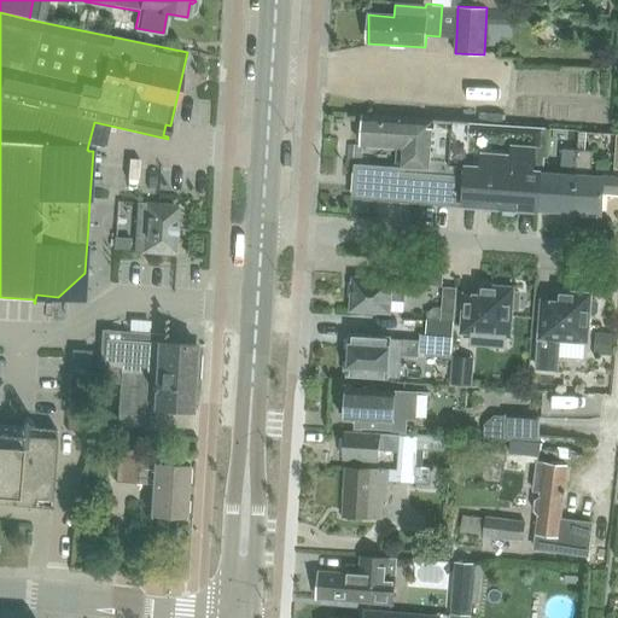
[(489,112),(488,123),(503,124),(503,114),(489,112)]
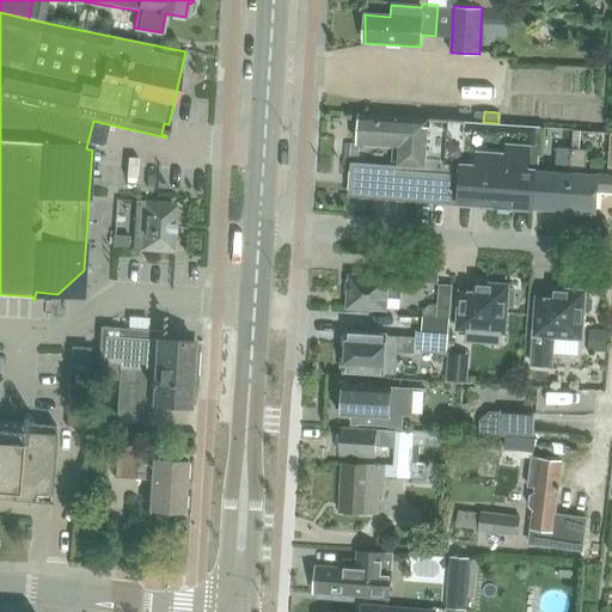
[(348,194),(421,200),(427,120),(361,115),(359,144),(398,147),(397,165),(350,161),(348,194)]
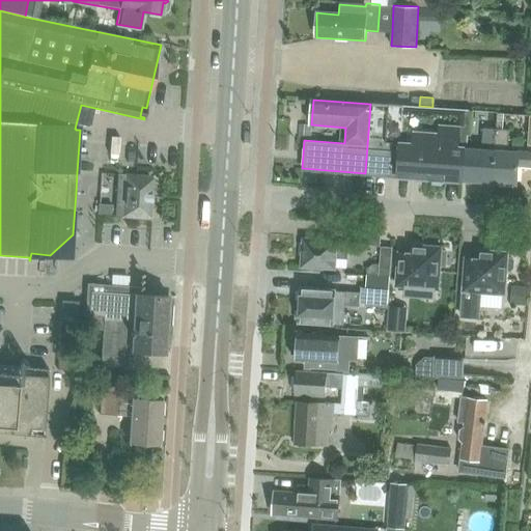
[(365,173),(407,176),(412,107),(370,104),(365,173)]
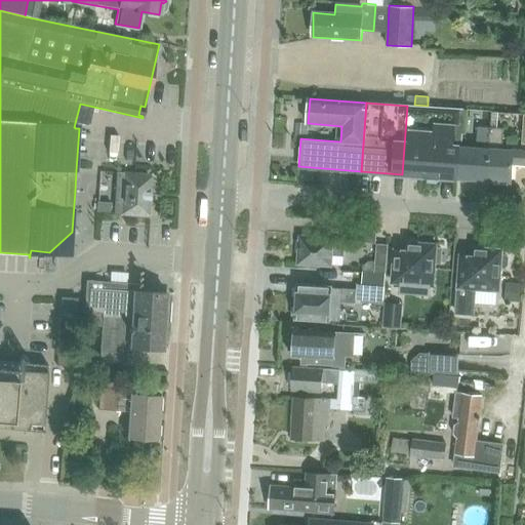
[(407,106),(402,174),(430,176),(457,178),(462,110),(435,108),(407,106)]
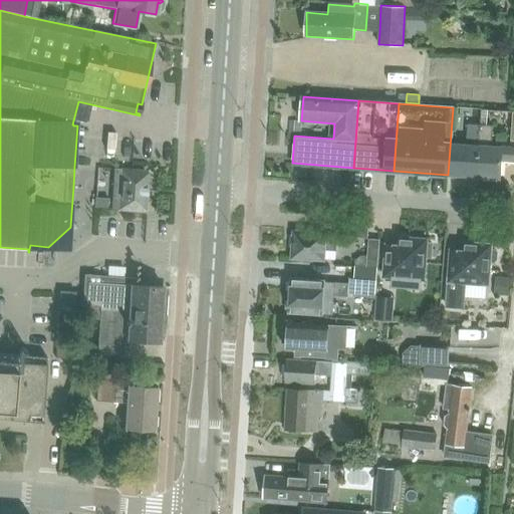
[(483,124),(479,177),(500,178),(501,159),(513,160),(513,110),(512,110),(510,145),(502,144),(501,146),(493,145),(494,124),(483,124)]
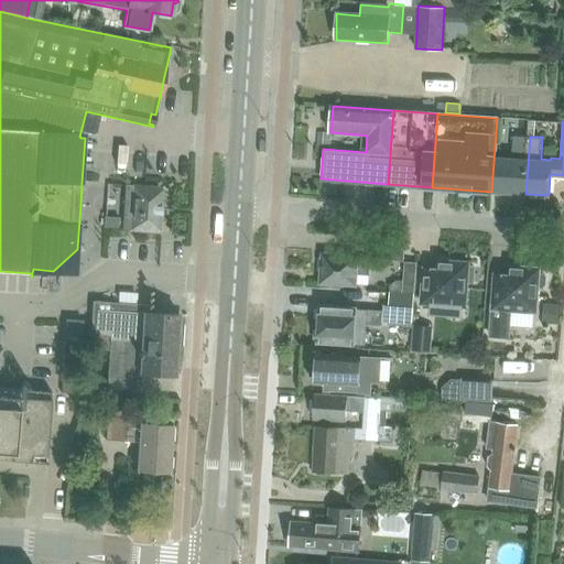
[(329,147),(331,133),(317,133),(317,147),(329,147)]
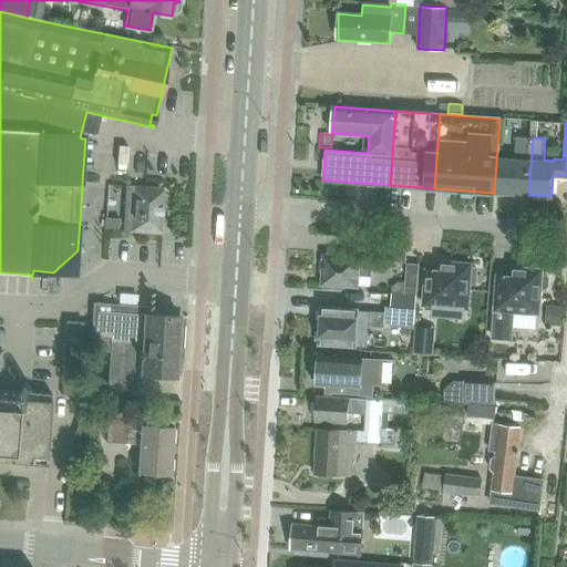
[(503,168),(501,193),(528,195),(533,138),(516,137),(514,157),(504,157),(503,168)]
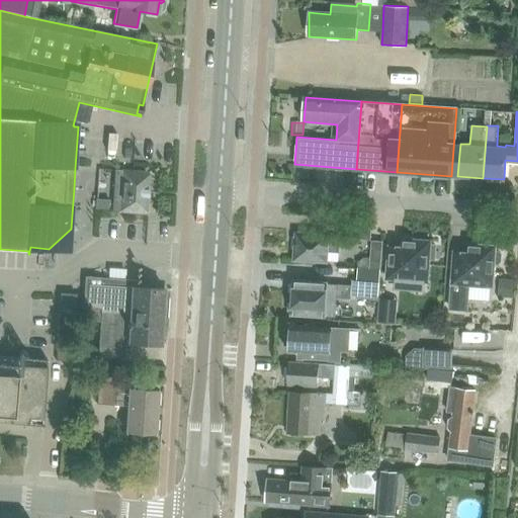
[(115,170),(113,211),(147,213),(150,173),(115,170)]
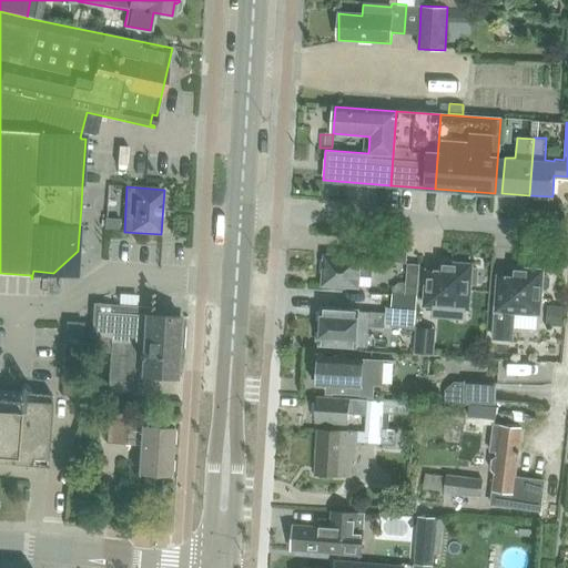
[(107,220),(105,230),(121,231),(121,221),(107,220)]
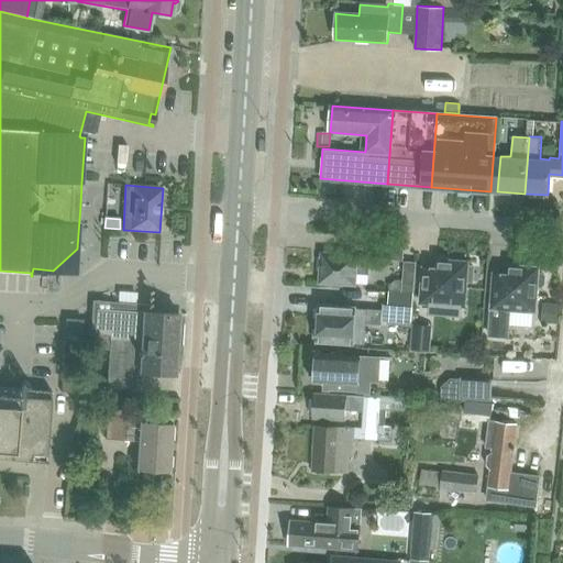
[(382,261),(404,263),(406,242),(384,240),(382,261)]
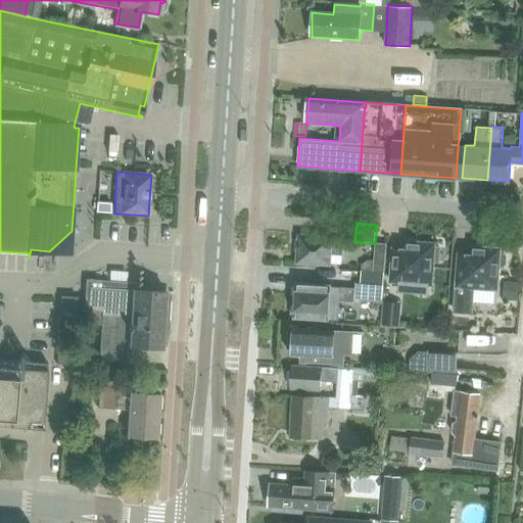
[(300,237),(298,263),(330,265),(330,264),(340,265),(341,256),(343,256),(344,243),(331,242),(332,239),(300,237)]
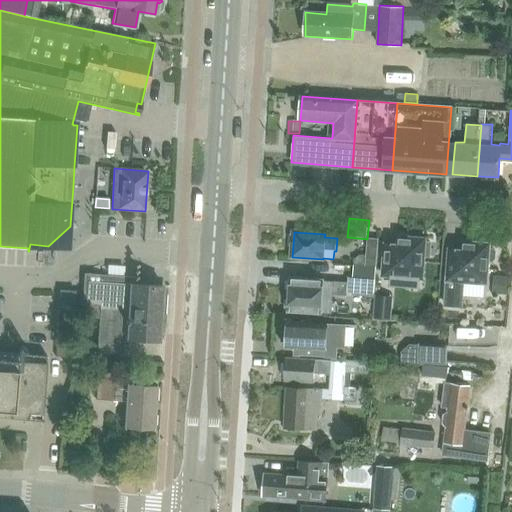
[(383,276),(423,280),(425,256),(430,257),(431,244),(426,243),(426,240),(398,238),(398,245),(386,245),(383,276)]
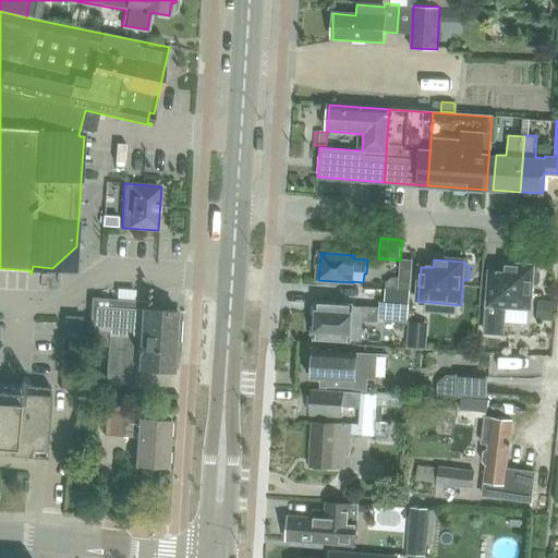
[(400,280),(399,291),(411,292),(413,263),(401,262),(400,280)]
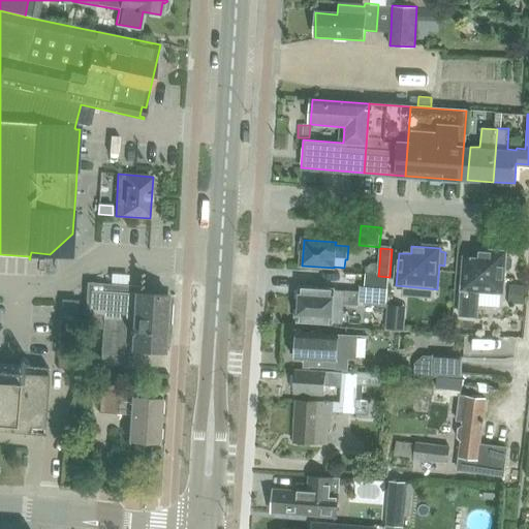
[(462,290),(460,317),(477,318),(479,292),(503,293),(505,270),(509,270),(511,268),(512,260),(510,257),(506,257),(506,253),(478,251),(477,259),(465,258),(462,290)]
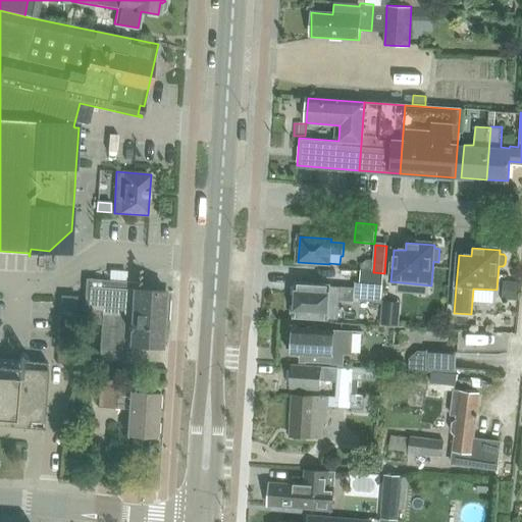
[(362,265),(362,272),(373,272),(374,262),(367,261),(362,265)]
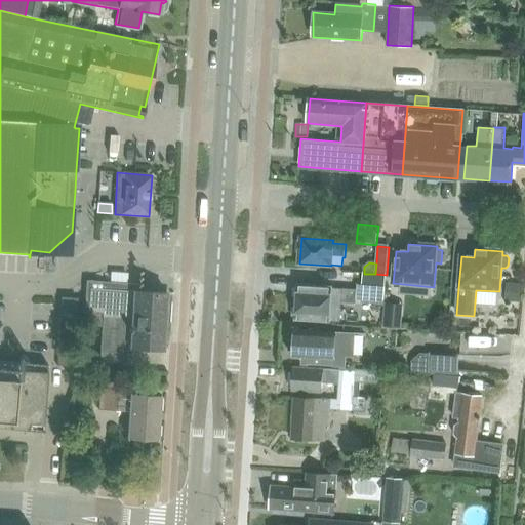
[(363,273),(362,287),(386,288),(387,275),(375,274),(364,274),(363,273)]
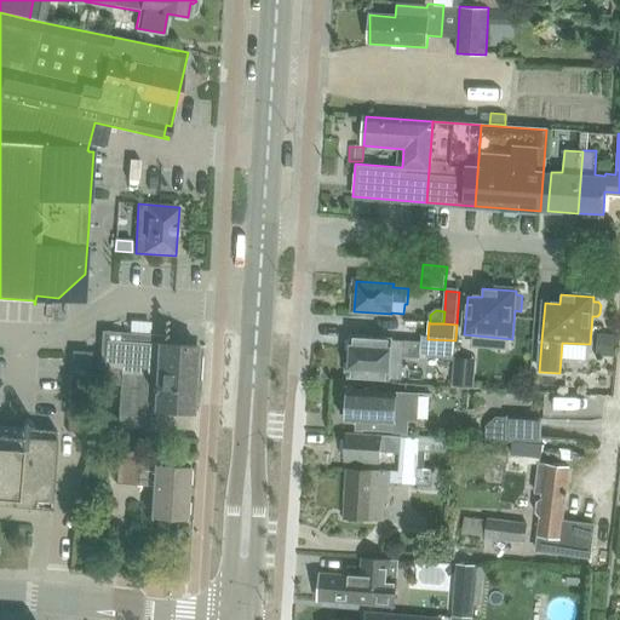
[(108,368),(107,384),(119,384),(116,425),(153,429),(154,409),(191,412),(196,346),(167,345),(167,337),(109,332),(109,331),(105,331),(105,332),(102,332),(101,360),(98,360),(97,367),(104,368),(108,368)]
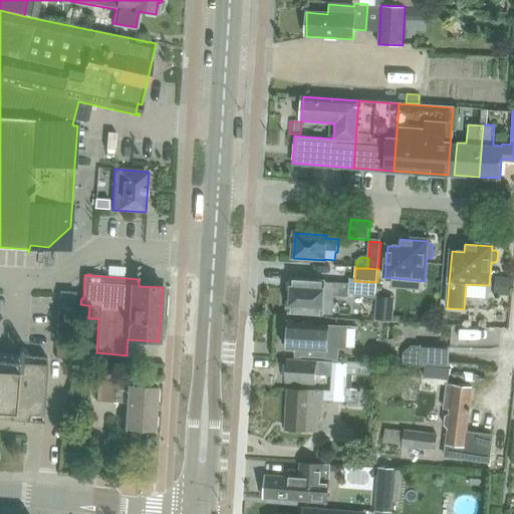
[(499,278),(497,295),(510,296),(512,279),(500,278),(499,278)]
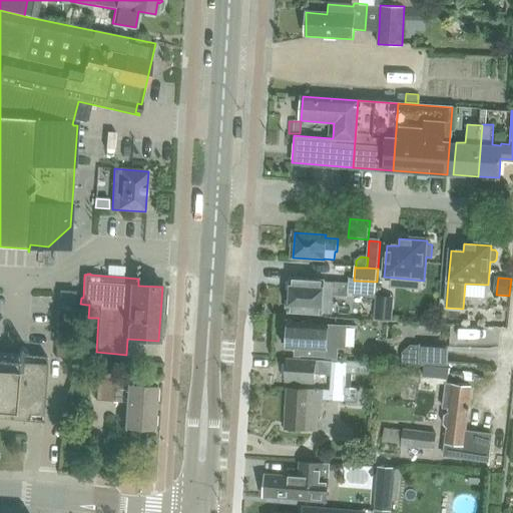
[(291,279),(290,312),(321,314),(321,313),(331,314),(333,297),(347,298),(348,284),(333,283),(324,282),(324,281),(291,279)]
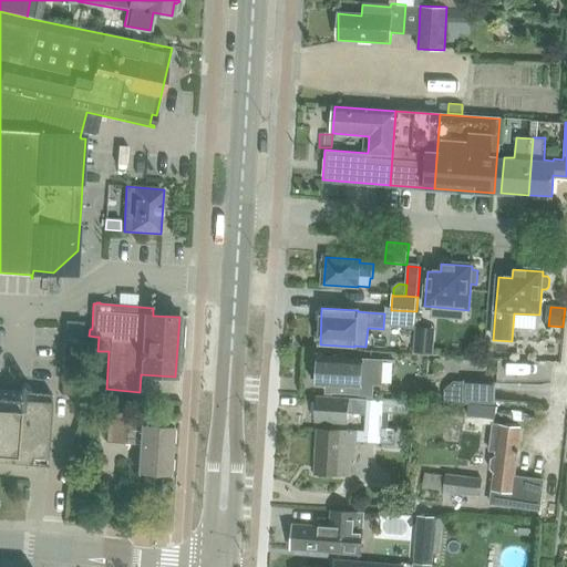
[(414,329),(412,357),(432,358),(434,331),(414,329)]
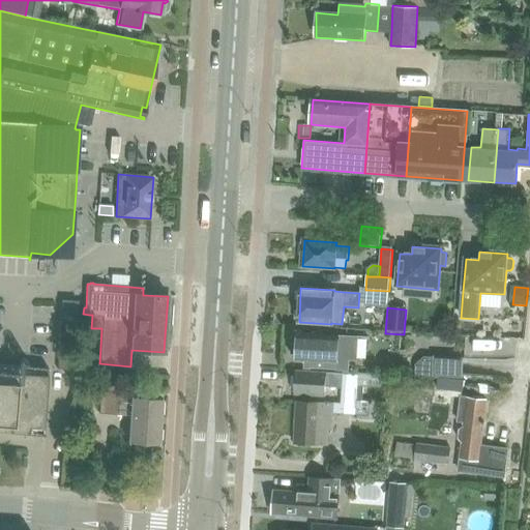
[(292,337),(291,354),(297,355),(297,358),(308,359),(307,367),(345,370),(345,359),(356,360),(357,335),(339,334),(339,336),(317,335),(298,334),(297,337),(292,337)]
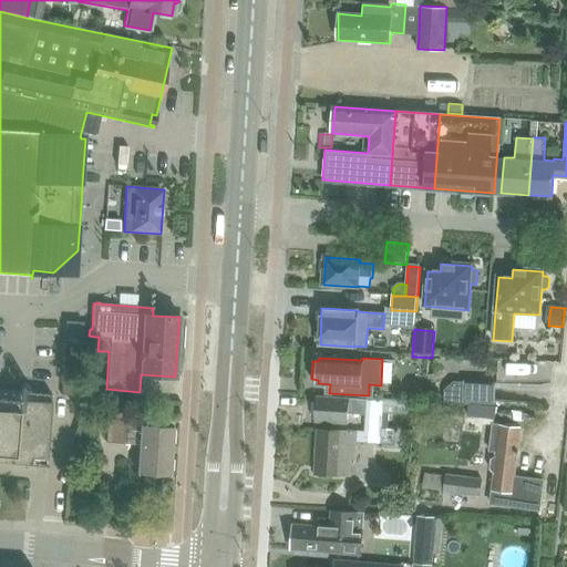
[(444,390),(443,403),(467,404),(467,402),(495,403),(496,382),(464,380),(464,382),(453,381),(444,390)]
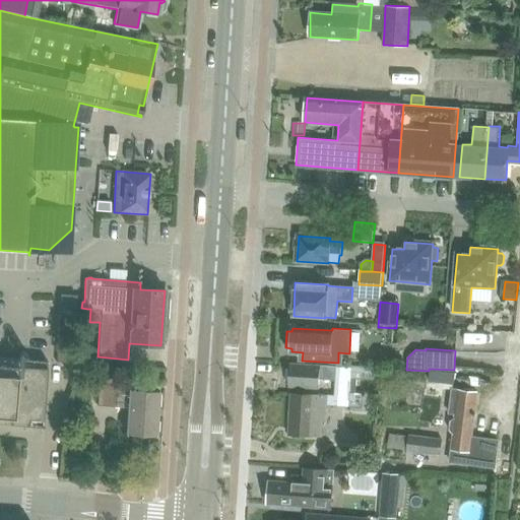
[(0,416),(11,418),(10,425),(44,428),(44,427),(42,427),(43,420),(47,369),(47,364),(48,364),(48,363),(0,358),(0,416)]
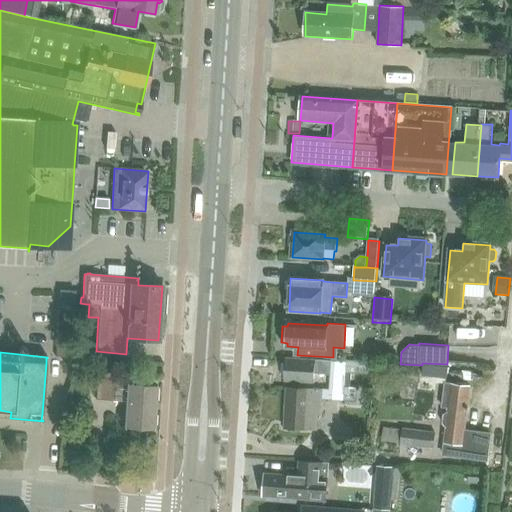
[(286,359),(285,381),(306,382),(313,382),(314,374),(331,375),(330,390),(344,391),(344,385),(345,372),(345,362),(306,360),(286,359)]
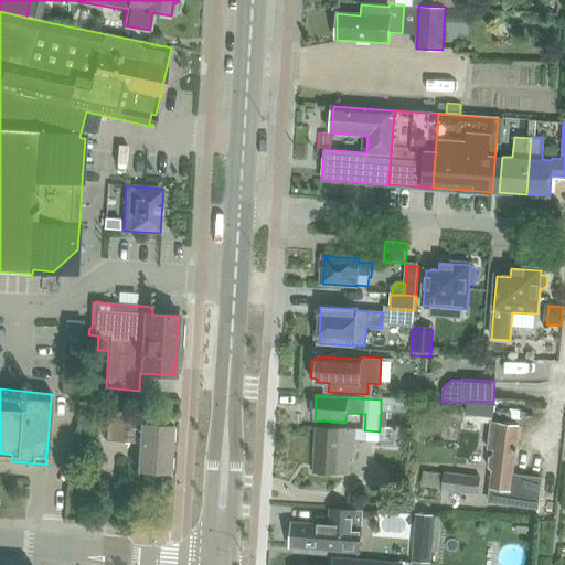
[(108,411),(107,440),(140,443),(139,471),(170,473),(172,426),(157,425),(158,414),(108,411)]
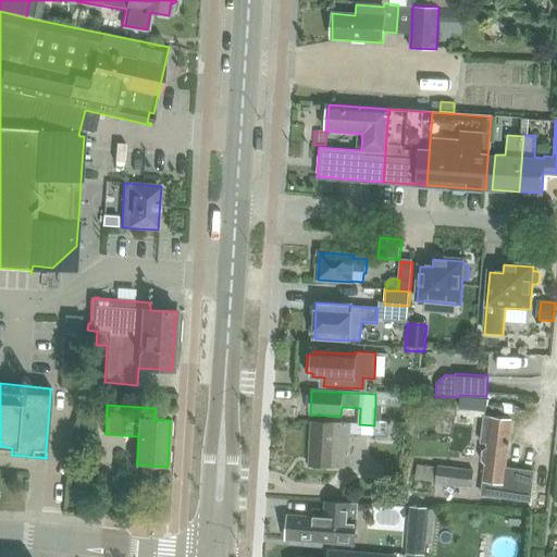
[(483,417),(480,443),(485,443),(485,447),(481,450),(480,459),(484,465),(481,494),(529,500),(532,471),(504,468),(510,420),(491,418),(483,417)]
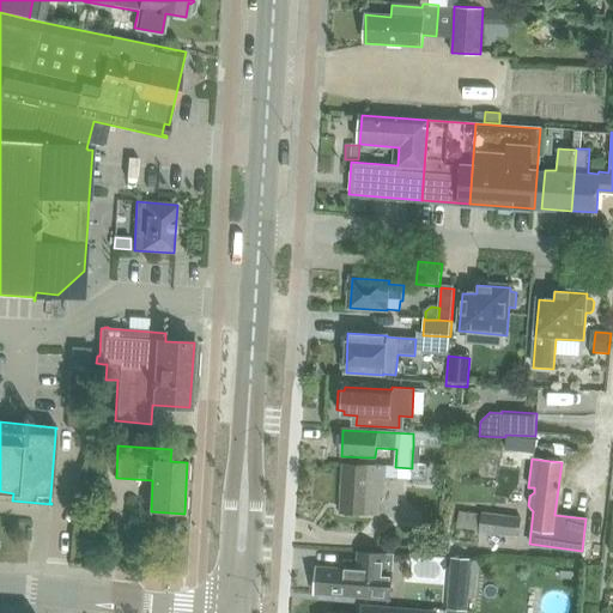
[(344,465),(341,513),(366,514),(378,515),(380,496),(383,496),(384,475),(406,477),(411,477),(412,468),(395,467),(366,466),(344,465)]
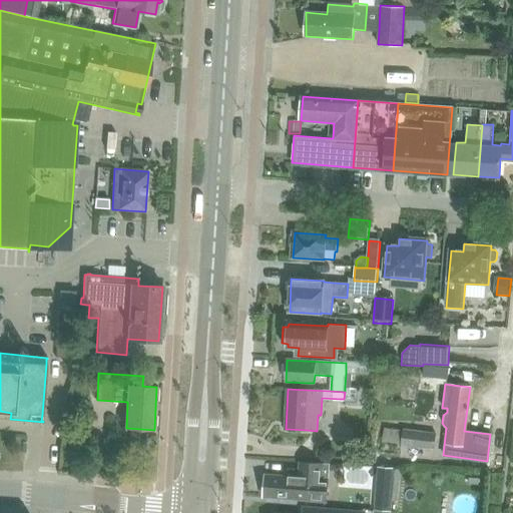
[(403,430),(401,446),(432,450),(434,433),(403,430)]
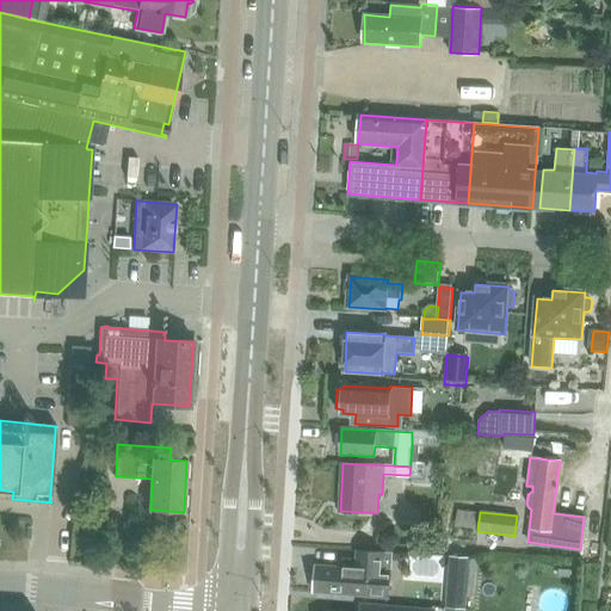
[(420,531),(418,543),(431,547),(433,534),(420,531)]
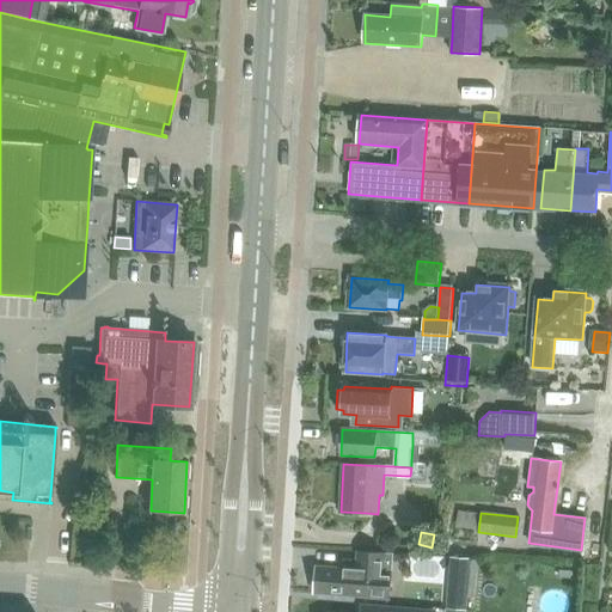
[(317,565),(314,593),(366,598),(367,598),(390,600),(392,571),(385,571),(386,555),(366,552),(357,552),(356,569),(317,565)]
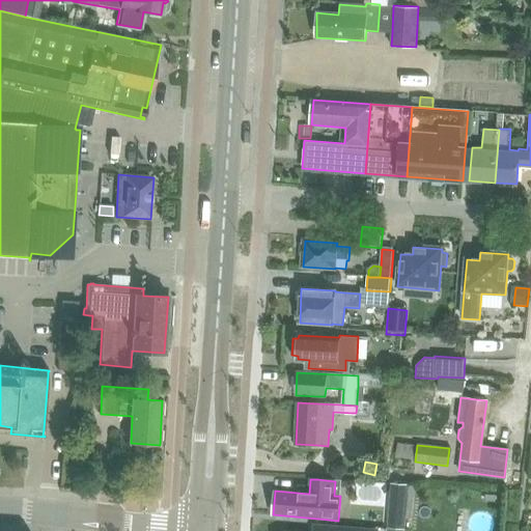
[(382,481),(381,494),(397,495),(398,482),(382,481)]
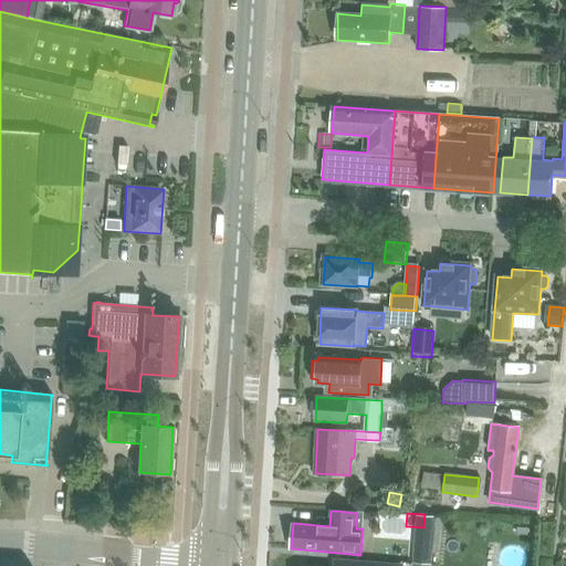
[(413,546),(412,563),(432,565),(433,548),(413,546)]
